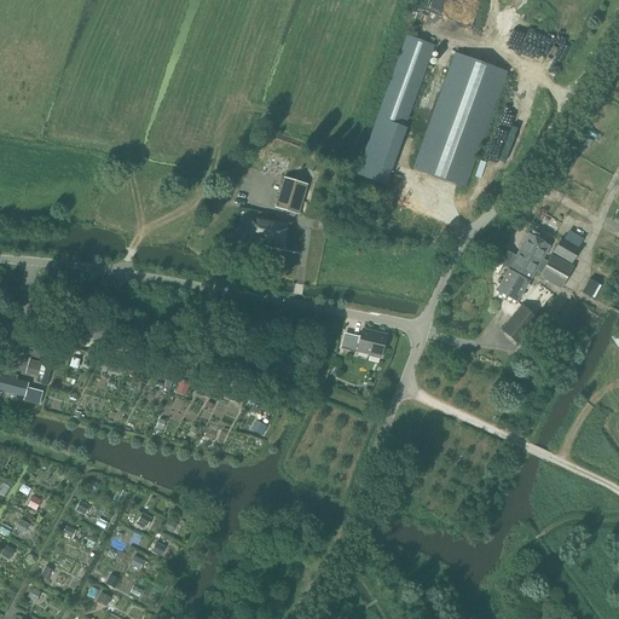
[(408,127),(405,127),(435,45),(408,35),(357,174),(386,185),(408,127)]
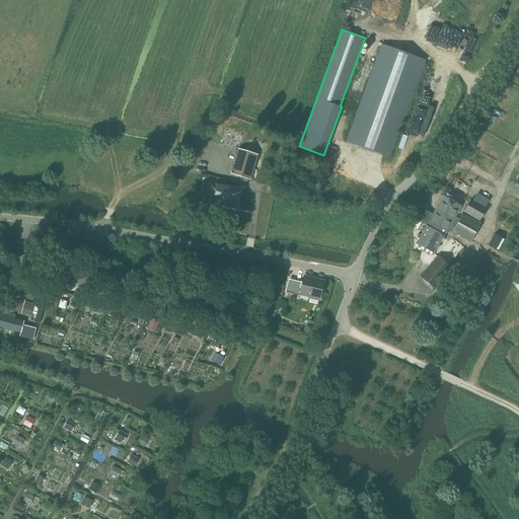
[(347,142),(390,157),(426,60),(382,44),(347,142)]
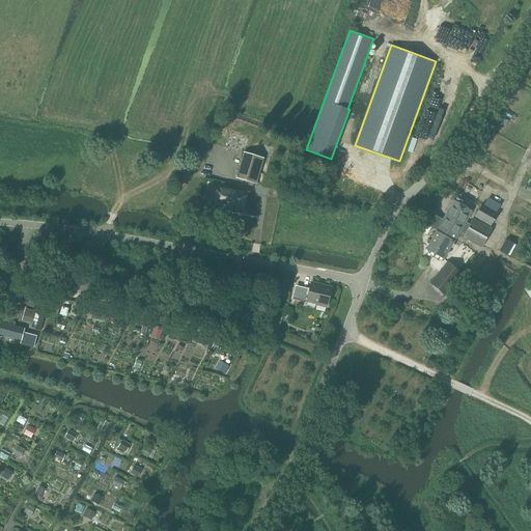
[(236,178),(256,185),(264,159),(244,152),(236,178)]
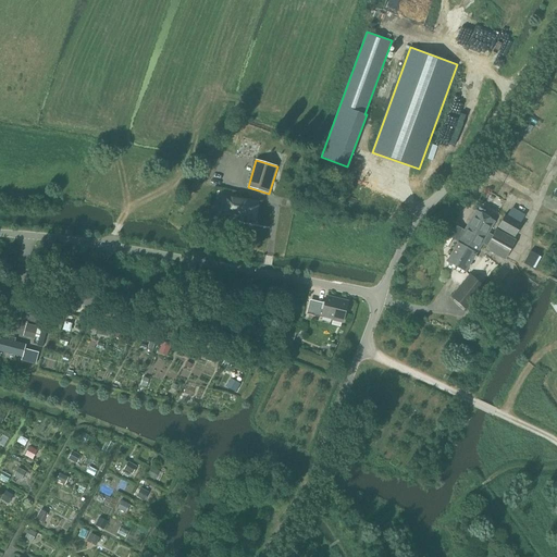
[(223,197),(219,220),(233,222),(234,214),(256,219),(259,202),(248,200),(247,203),(242,202),(242,201),(223,197)]
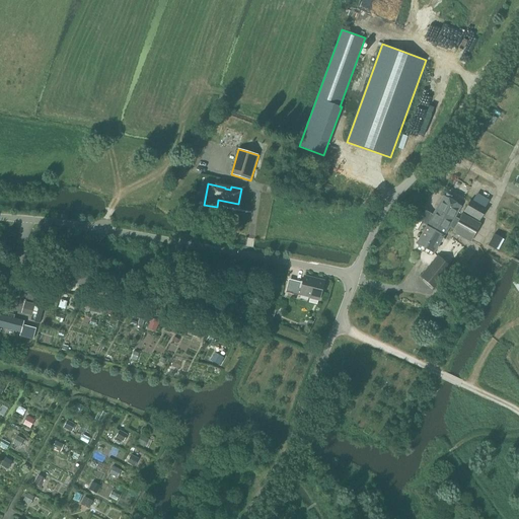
[(422,209),(416,219),(427,226),(417,244),(418,244),(419,247),(422,248),(424,248),(434,253),(450,225),(455,228),(460,219),(455,216),(460,206),(444,197),(433,215),(431,214),(422,209)]
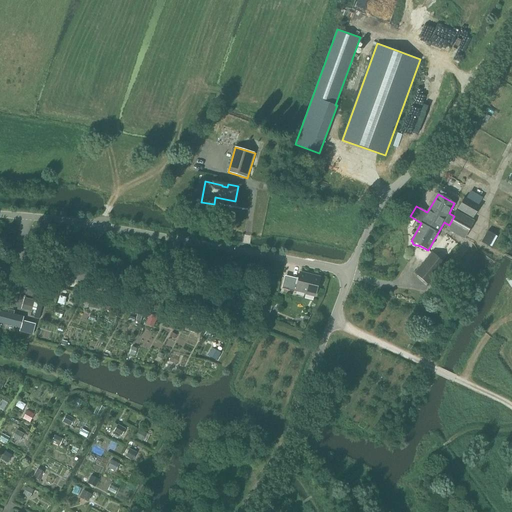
[(464,197),(458,209),(473,218),(480,206),(464,197)]
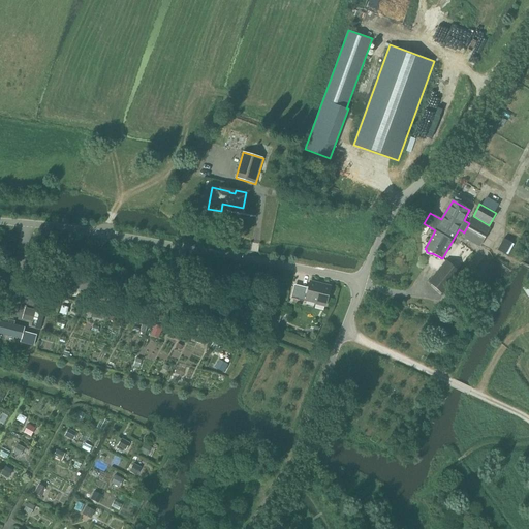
[(472,218),(462,237),(480,247),(491,228),(472,218)]
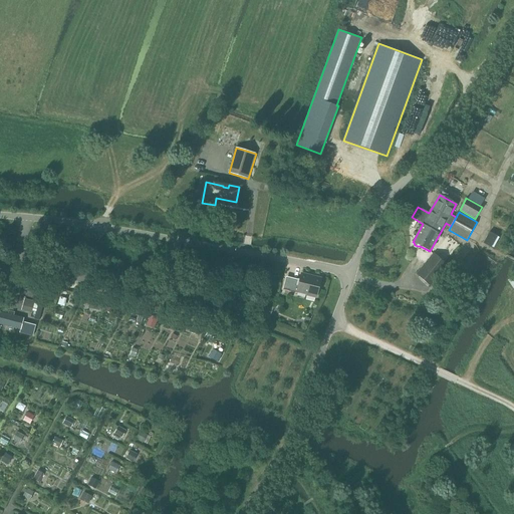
[(483,243),(491,247),(497,236),(489,232),(483,243)]
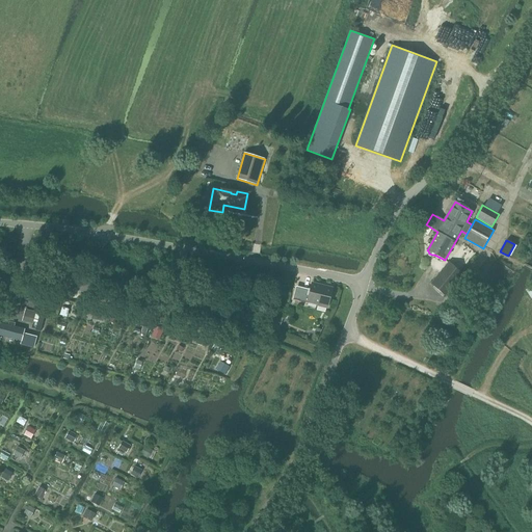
[(448,262),(430,284),(445,296),(462,274),(448,262)]
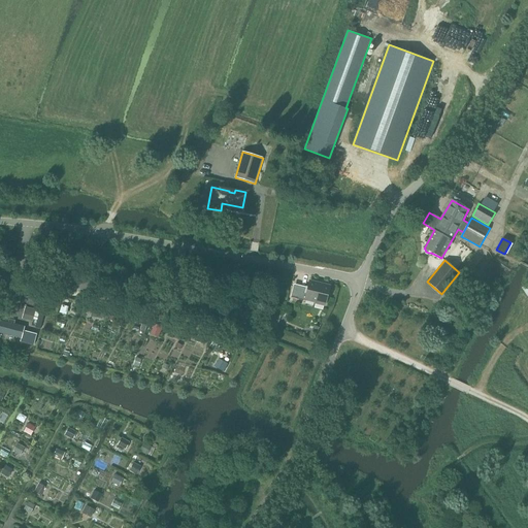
[(296,298),(325,305),(330,286),(309,281),(308,288),(300,286),(296,298)]
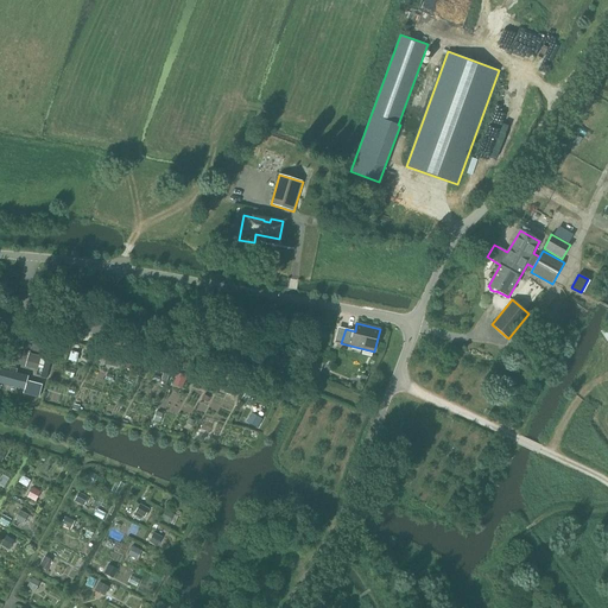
[(69,360),(76,362),(78,353),(71,350),(69,360)]
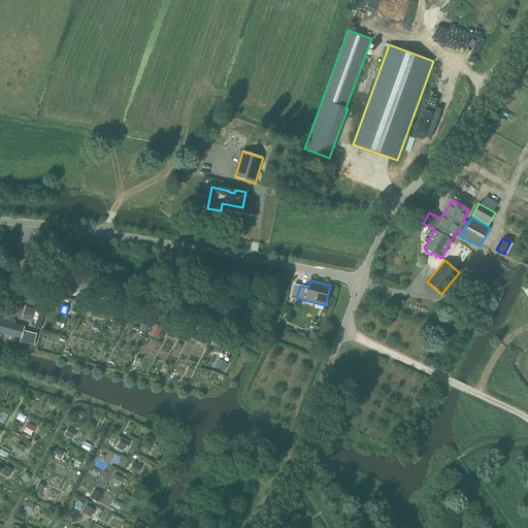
[(27,310),(25,319),(33,321),(35,312),(27,310)]
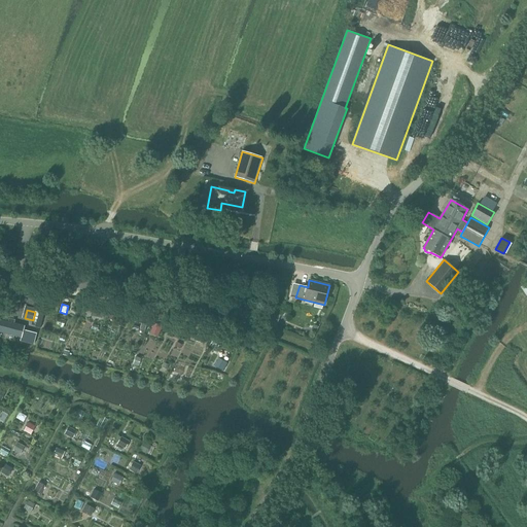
[(35,326),(40,327),(44,313),(39,312),(35,326)]
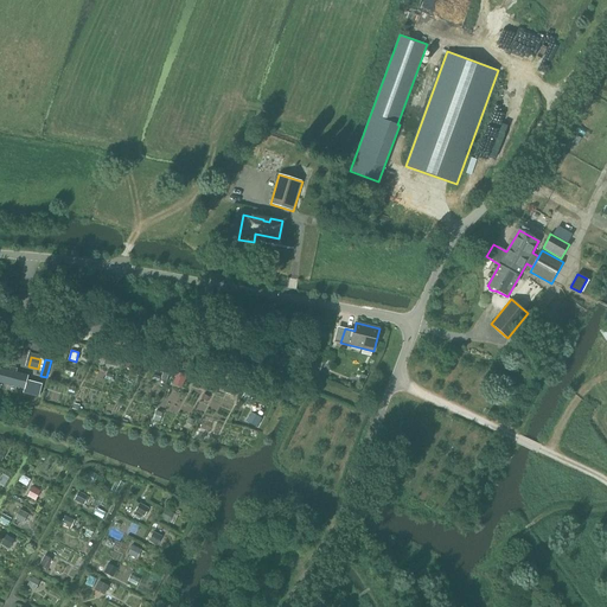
[(318,360),(314,370),(320,372),(324,363),(318,360)]
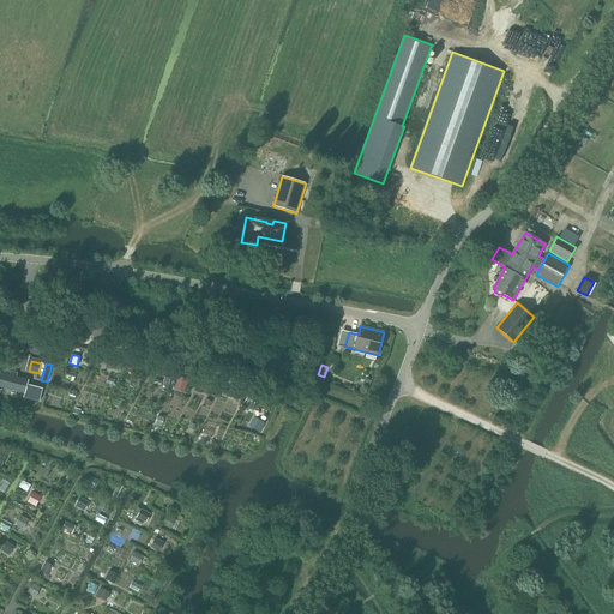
[(0,372),(0,386),(24,393),(23,397),(40,402),(42,389),(26,384),(28,380),(17,377),(17,373),(18,373),(11,371),(11,372),(10,375),(0,372)]
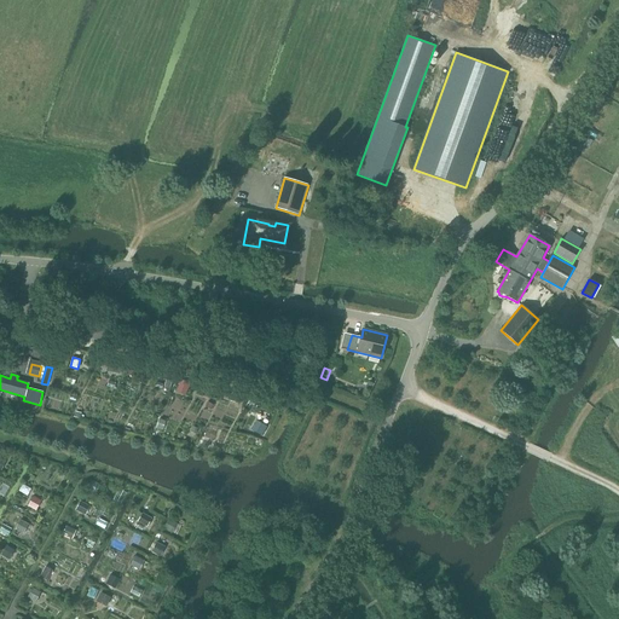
[(68,374),(65,381),(75,383),(77,376),(68,374)]
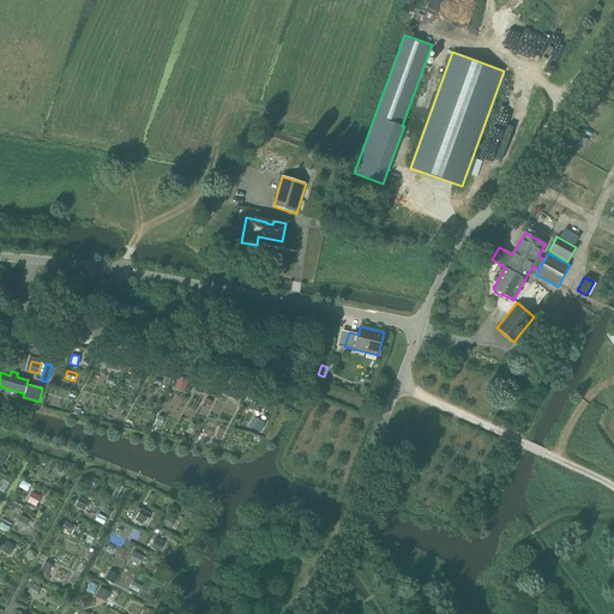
[(180,378),(175,389),(184,392),(188,381),(180,378)]
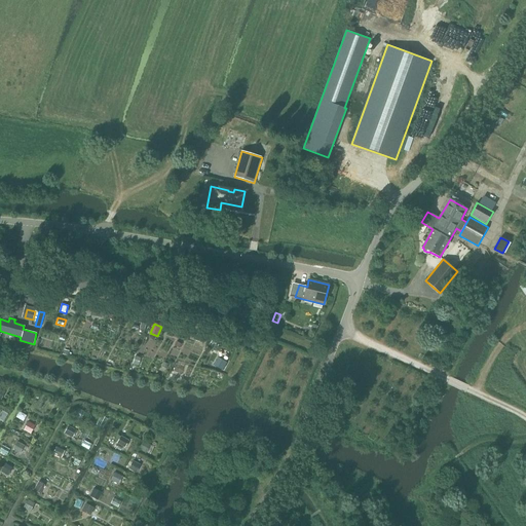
[(196,340),(202,342),(204,336),(198,334),(196,340)]
